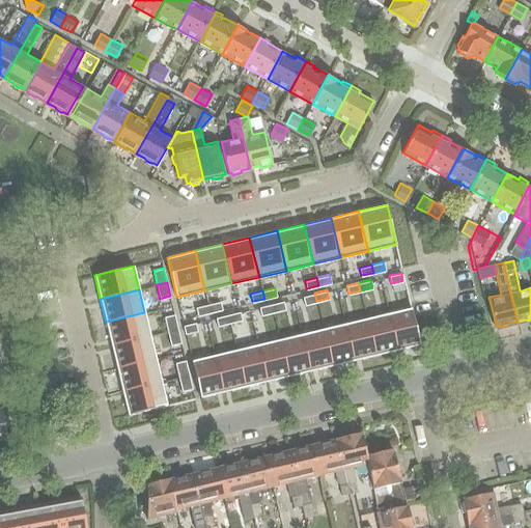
[(314,293),(303,296),(305,304),(316,301),(314,293)]
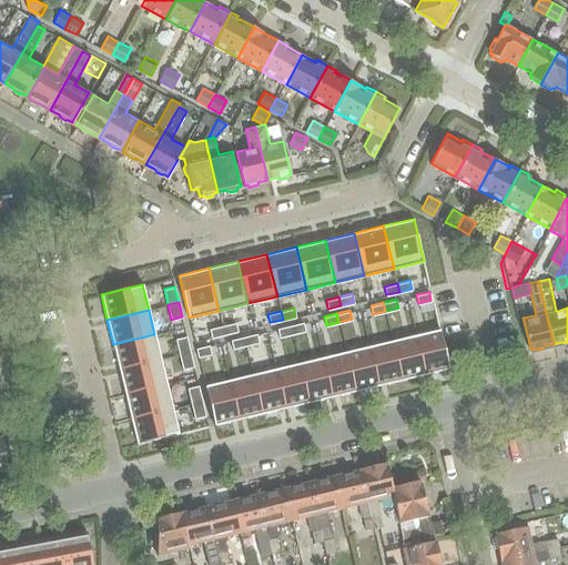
[(303,321),(290,324),(292,333),(305,330),(303,321)]
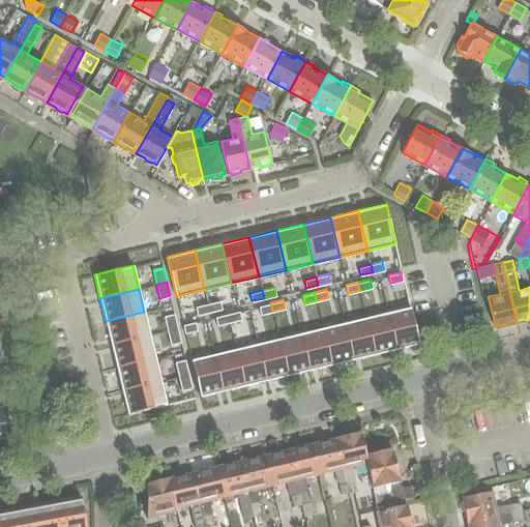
[(219,300),(207,302),(209,311),(222,308),(219,300)]
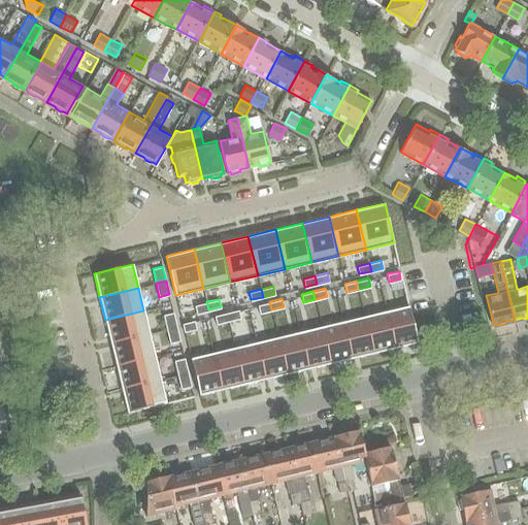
[(206,301),(195,304),(196,313),(208,309),(206,301)]
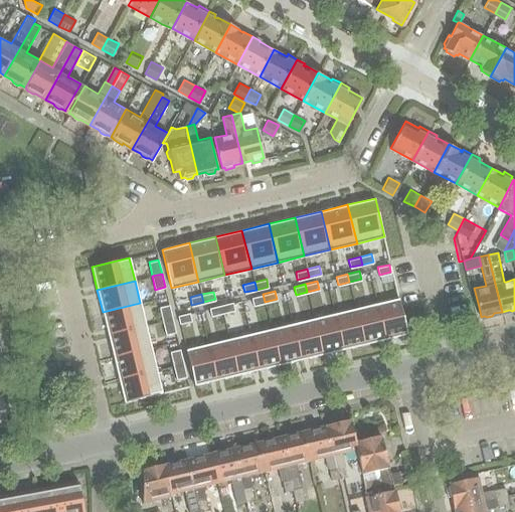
[(263,294),(251,297),(253,305),(265,302),(263,294)]
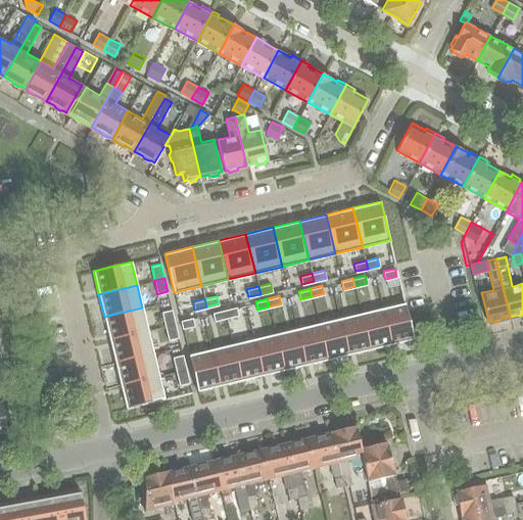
[(406,302),(383,308),(391,344),(414,338),(406,302)]
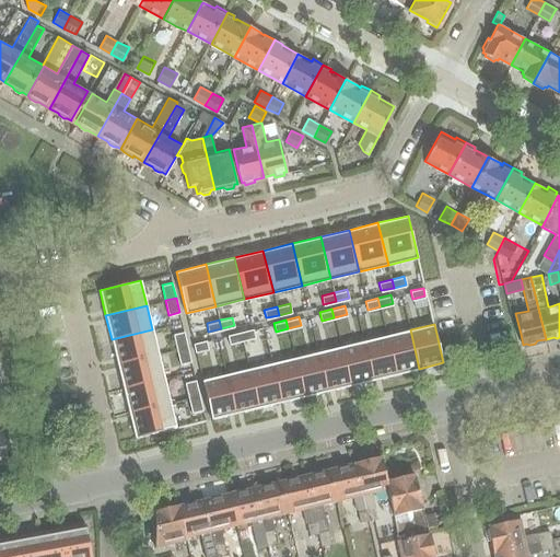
[(253,327),(240,331),(242,339),(255,336),(253,327)]
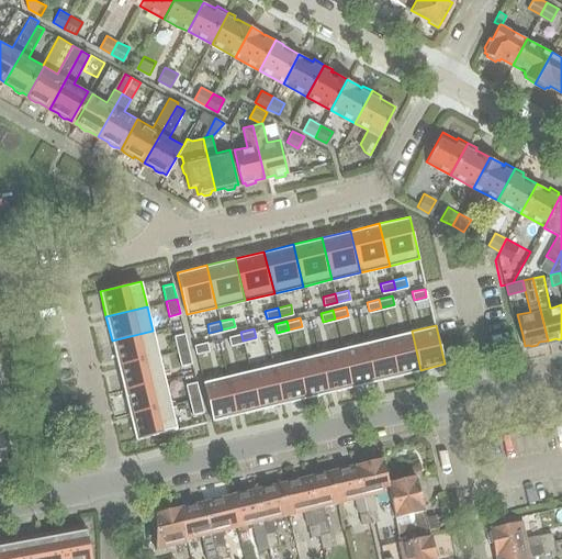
[(153,331),(112,341),(117,365),(159,355),(153,331)]
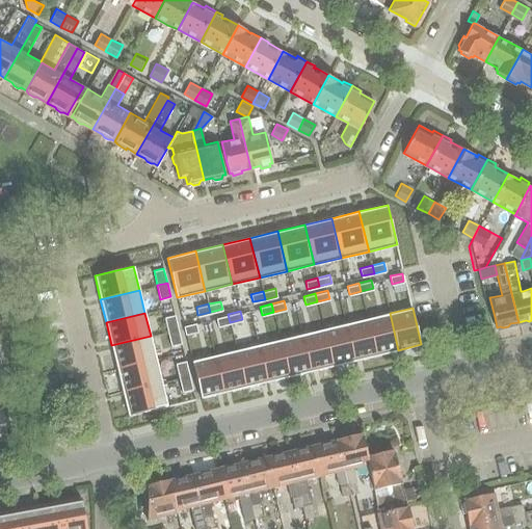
[(390,313),(368,318),(376,355),(398,350),(390,313)]
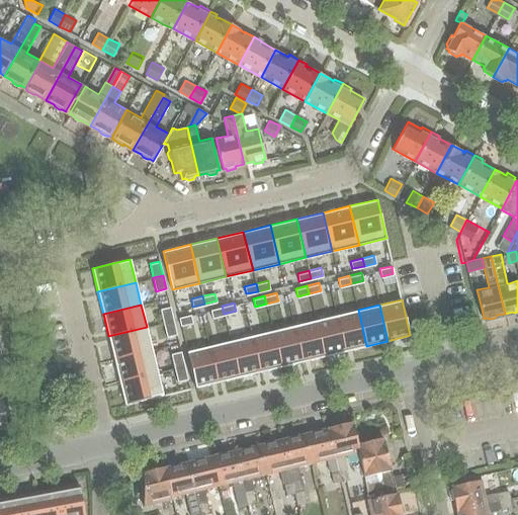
[(222,306),(209,309),(211,317),(224,314),(222,306)]
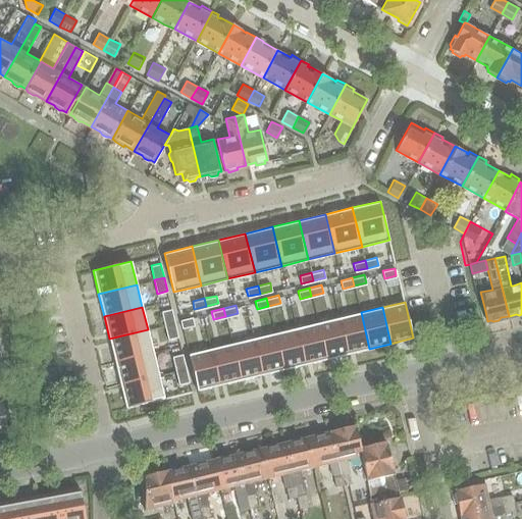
[(171,309),(161,311),(165,325),(174,322),(171,309)]
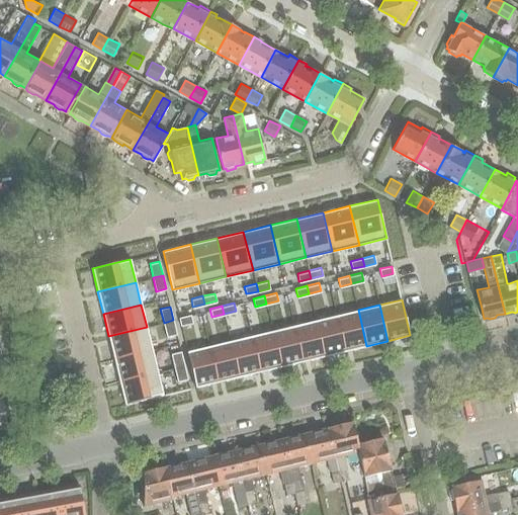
[(358,310),(337,316),(345,351),(366,346),(358,310)]
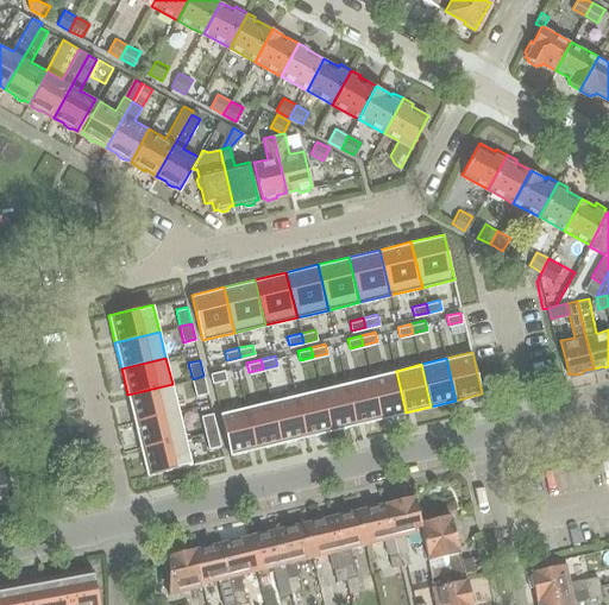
[(224,367),(209,371),(212,380),(226,377),(224,367)]
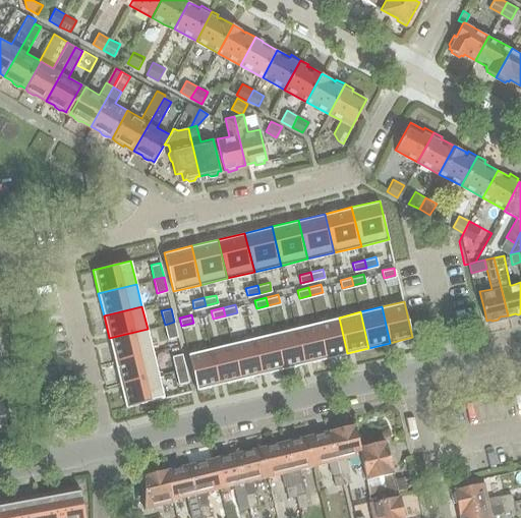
[(339,318),(317,323),(326,358),(347,353),(339,318)]
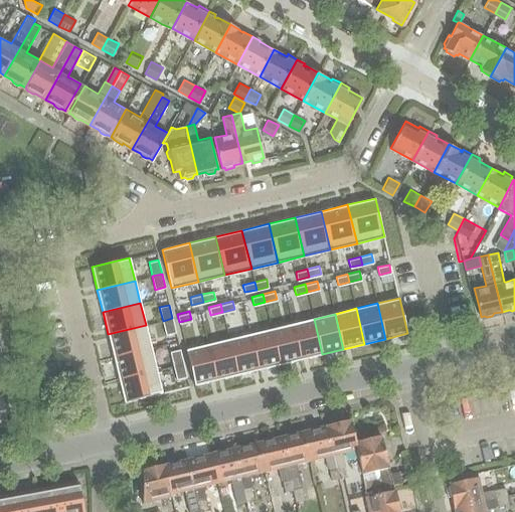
[(172,318),(163,321),(166,334),(176,332),(172,318)]
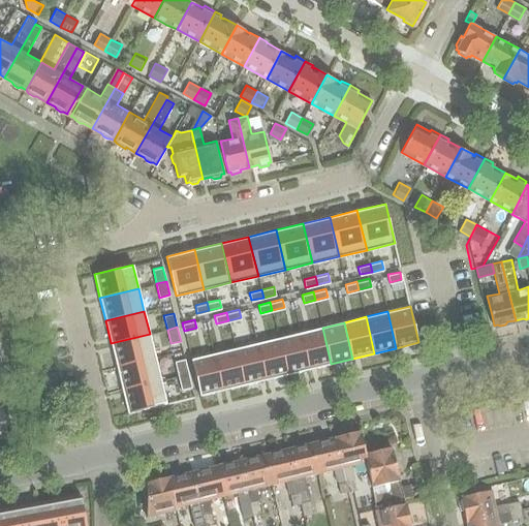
[(322,328),(301,333),(309,369),(331,364),(322,328)]
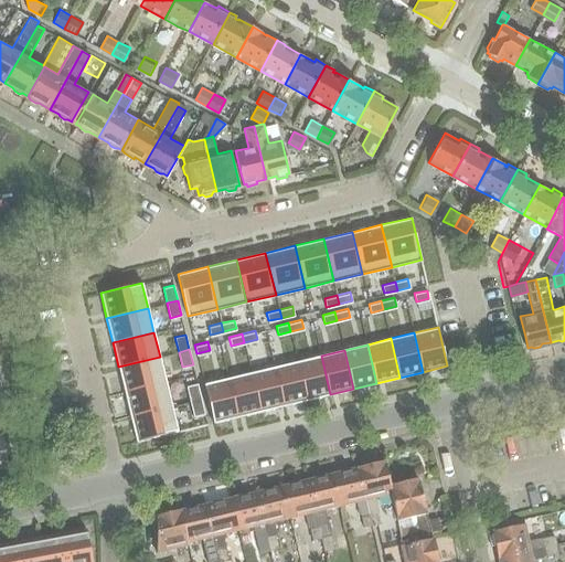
[(321,356),(298,361),(307,400),(330,394),(321,356)]
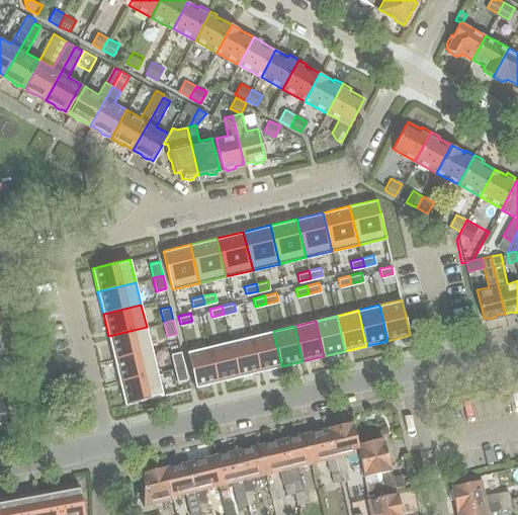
[(147,327),(108,336),(113,358),(152,349),(147,327)]
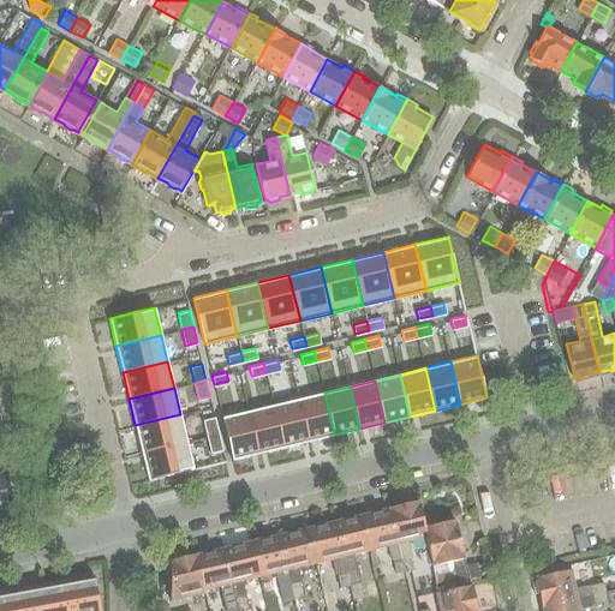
[(324,393),(299,399),(309,441),(334,435),(324,393)]
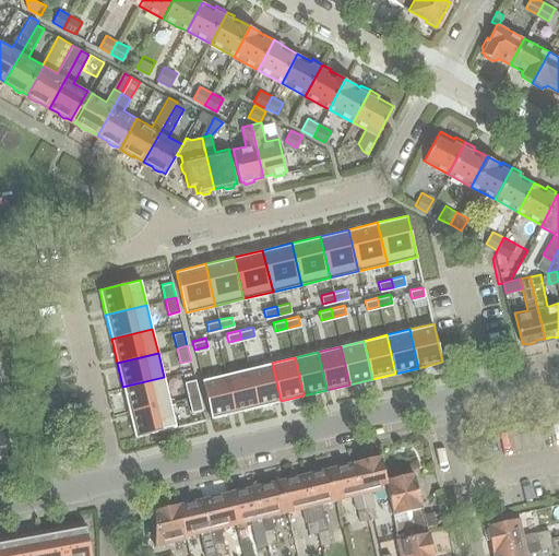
[(272,363),(249,368),(258,406),(281,401),(272,363)]
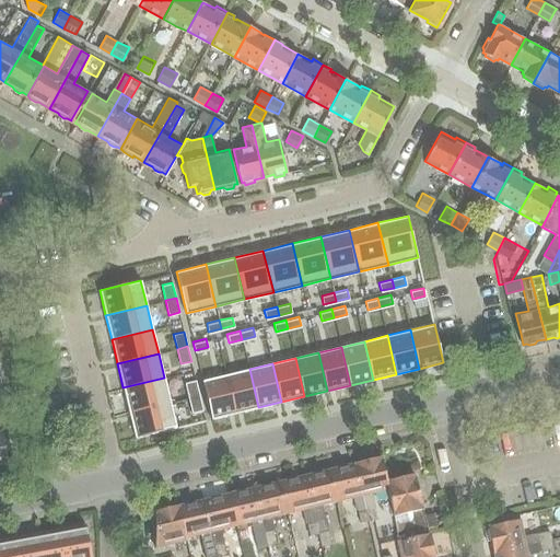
[(249,369),(226,374),(235,413),(258,407),(249,369)]
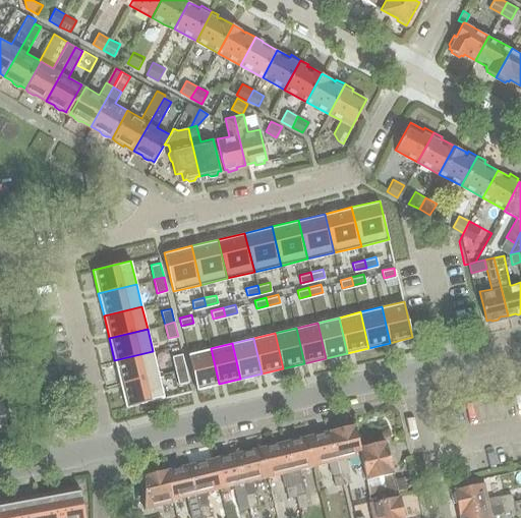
[(211,348),(188,353),(196,389),(219,384),(211,348)]
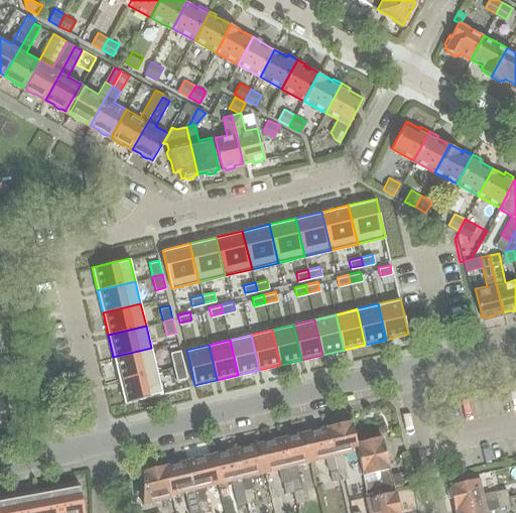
[(151,348),(113,357),(119,379),(156,370),(151,348)]
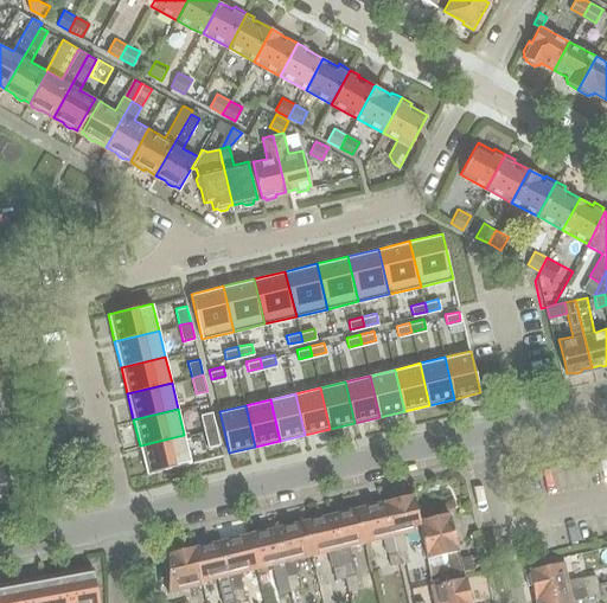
[(211,411),(200,414),(204,430),(216,427),(211,411)]
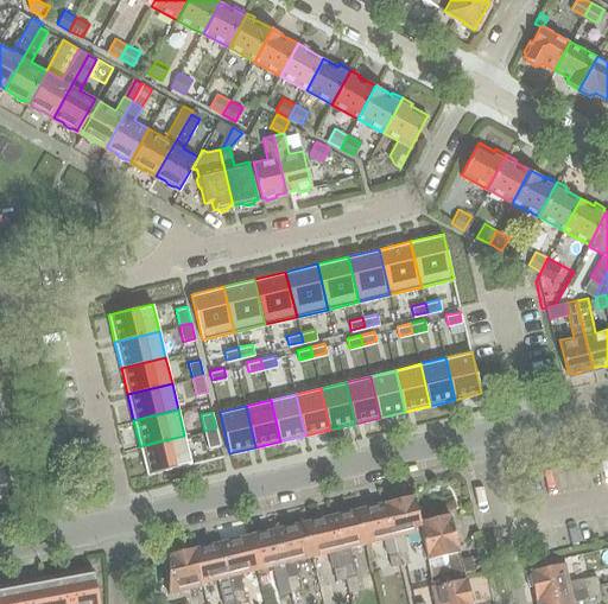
[(216,427),(204,431),(208,446),(220,444),(216,427)]
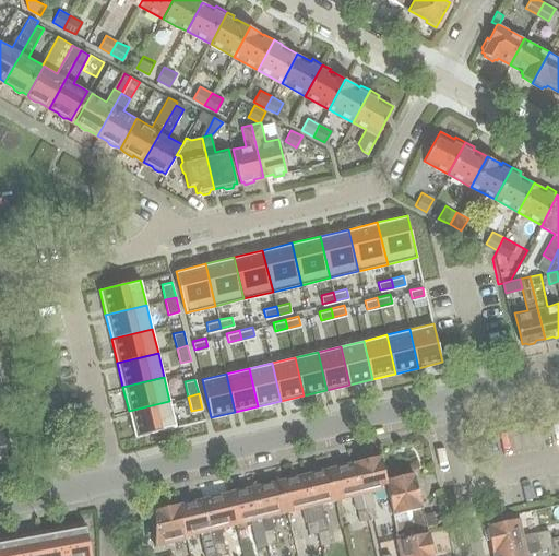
[(169,401),(129,411),(134,436),(176,426),(169,401)]
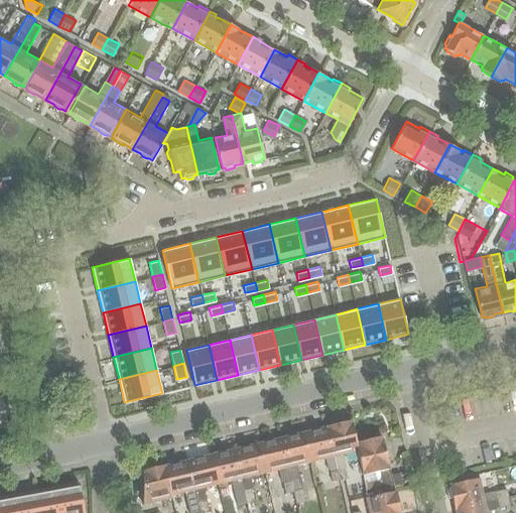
[(351,419),(327,425),(328,425),(338,468),(345,466),(343,454),(358,451),(356,441),(356,440),(351,419)]
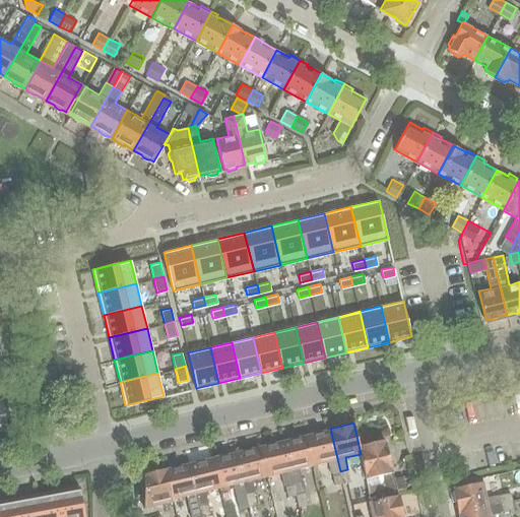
[(329,429),(307,434),(314,465),(328,461),(330,473),(332,472),(332,473),(340,471),(330,429),(329,429)]
